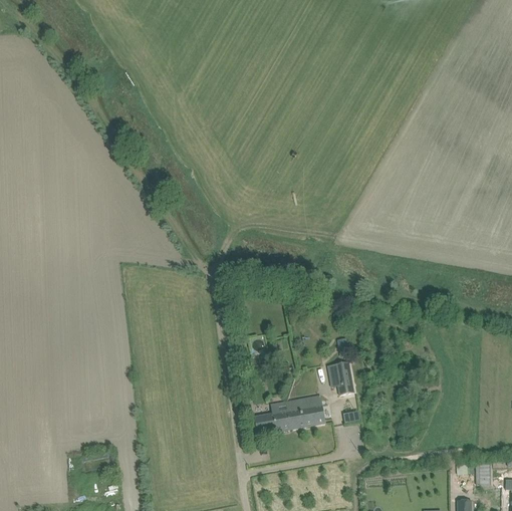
[(286,300),(288,308),(301,305),(299,297),(286,300)]
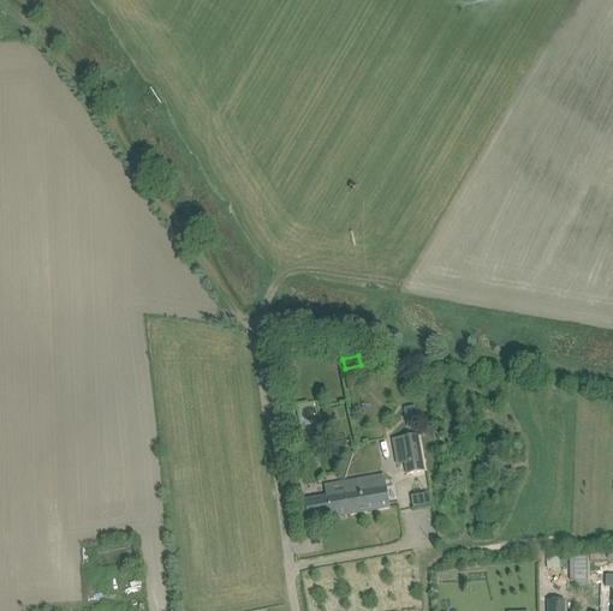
[(287,429),(289,442),(314,439),(313,426),(287,429)]
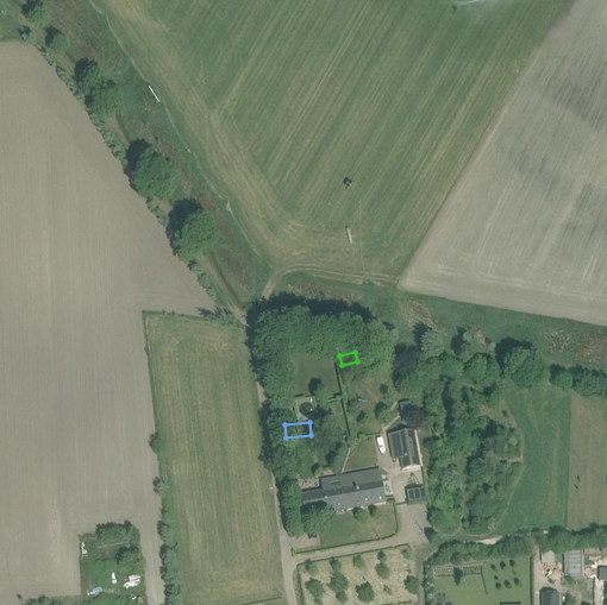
[(418,464),(413,427),(387,432),(390,457),(399,455),(400,466),(418,464)]
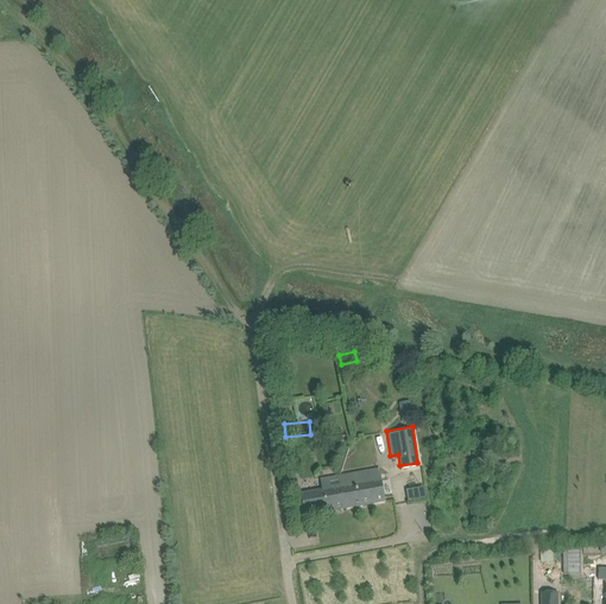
[(329,437),(332,447),(348,445),(346,434),(329,437)]
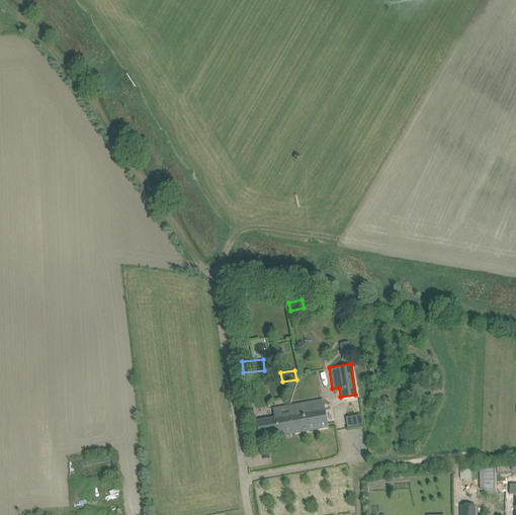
[(322,398),(282,405),(272,406),(274,415),(254,419),(258,438),(327,426),(322,398)]
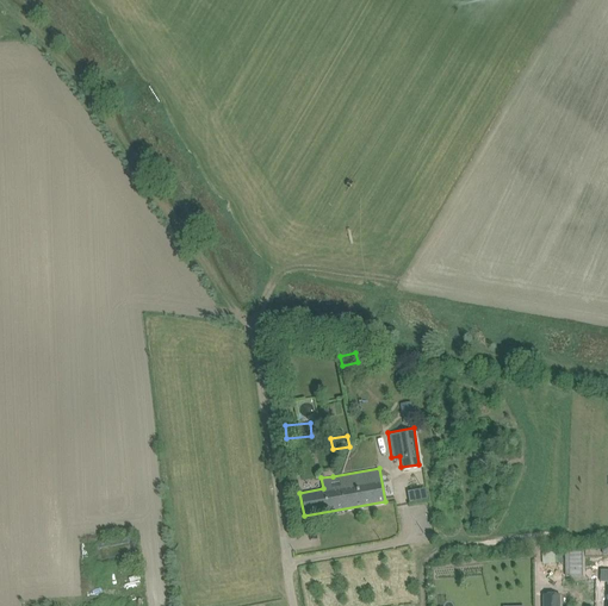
[(422,485),(405,488),(408,499),(425,495),(422,485)]
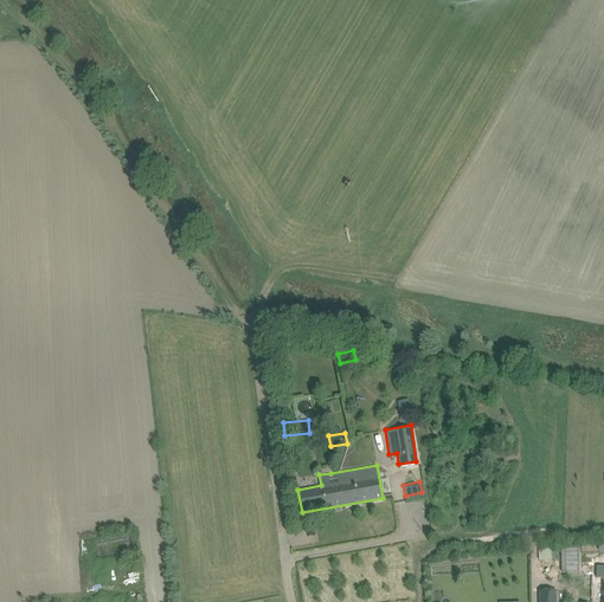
[(553,601),(554,588),(538,588),(537,601),(553,601)]
